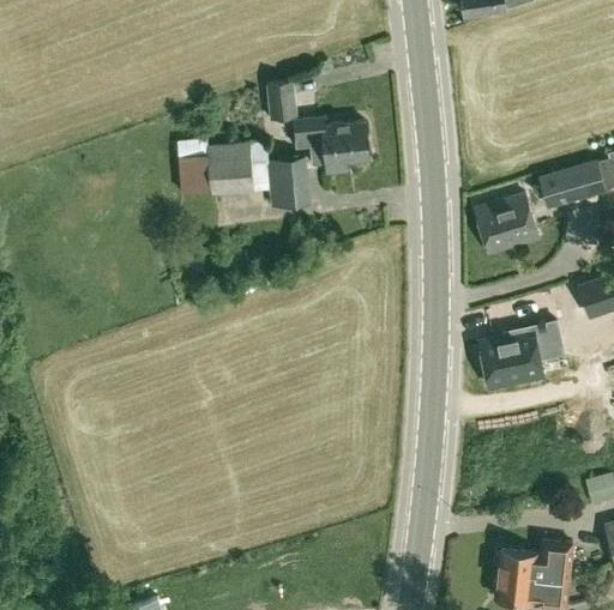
[(503,0),(464,0),(467,16),(505,11),(505,8),(503,0)]
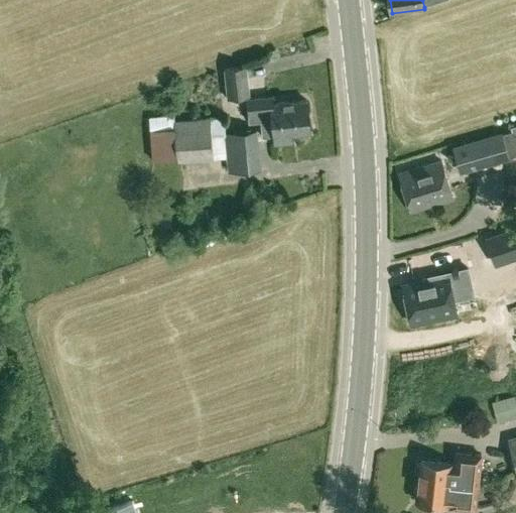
[(227,103),(249,100),(246,69),(224,72),(227,103)]
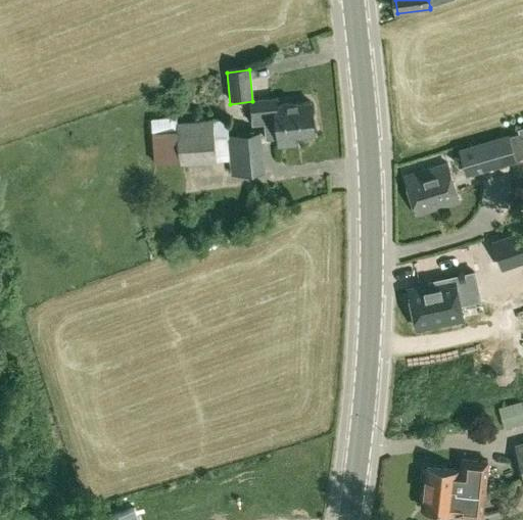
[(313,120),(311,104),(276,109),(275,101),(249,104),(252,128),(264,127),(266,127),(313,120)]
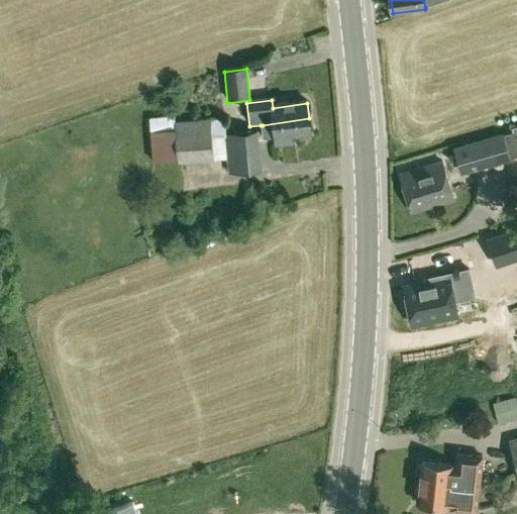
[(152,165),(176,163),(173,125),(172,117),(148,119),(152,165)]
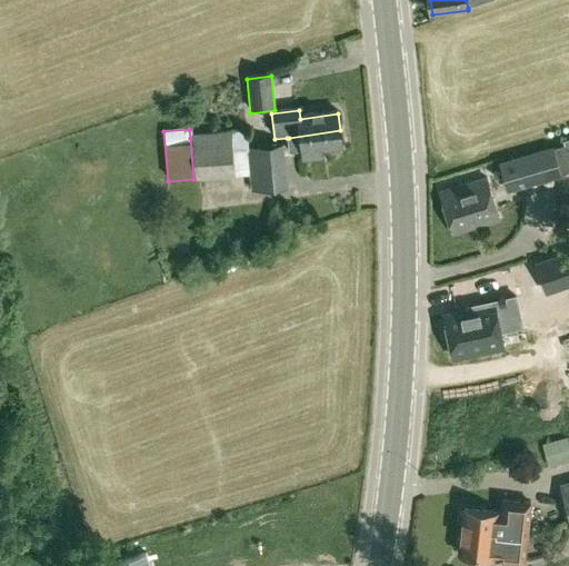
[(342,150),(340,130),(289,138),(287,138),(289,155),(302,154),(303,162),(322,160),(321,152),(342,150)]
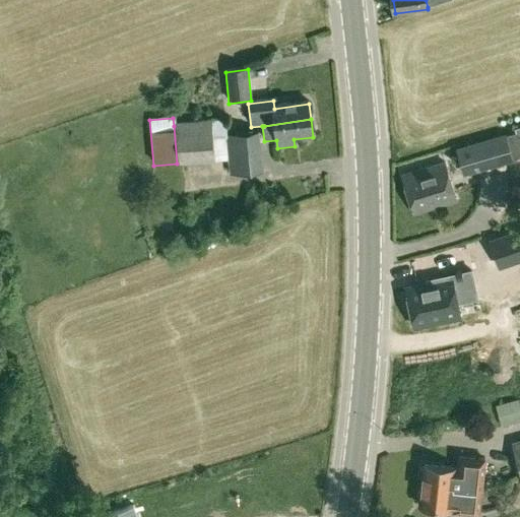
[(211,123),(212,140),(225,139),(225,137),(224,122),(211,123)]
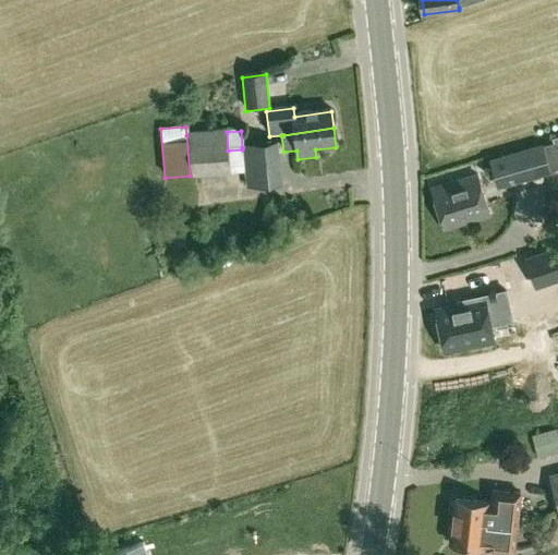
[(231,176),(228,151),(227,132),(186,135),(190,176),(191,179),(231,176)]
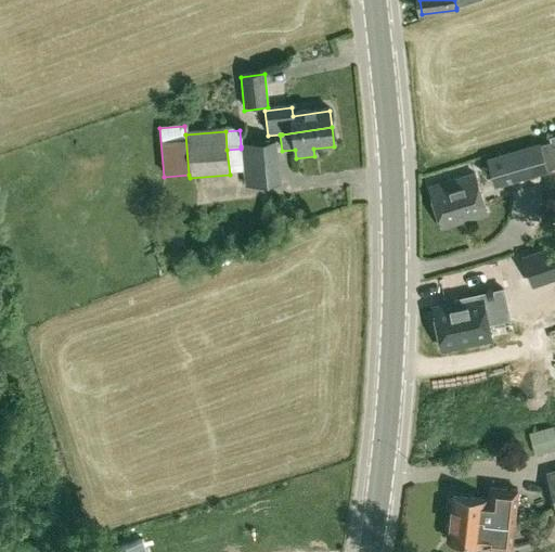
[(241,146),(241,149),(245,190),(281,185),(276,142),(241,146)]
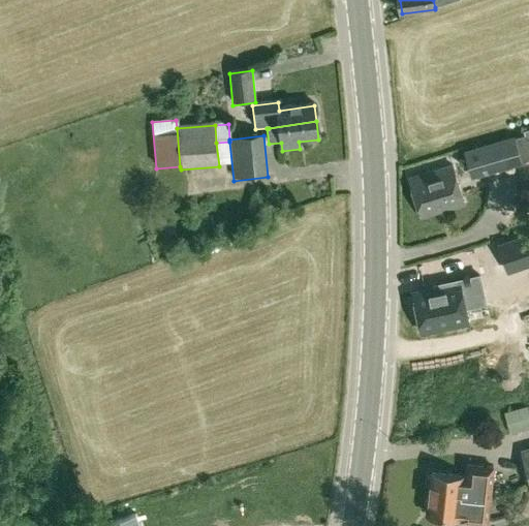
[(471,180),(521,165),(520,164),(514,142),(514,141),(464,155),(471,180)]
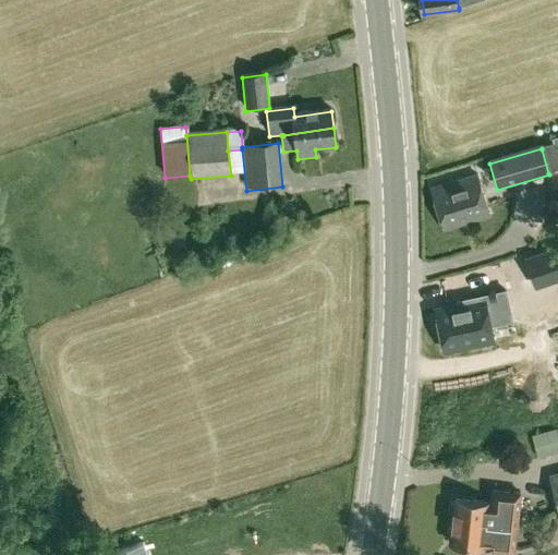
[(489,219),(477,178),(431,192),(444,233),(489,219)]
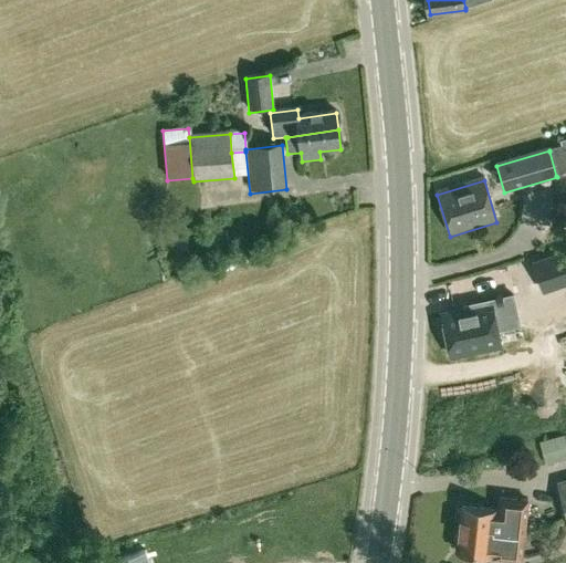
[(475,306),(441,316),(450,360),(502,348),(499,333),(520,329),(512,293),(474,303),(475,306)]
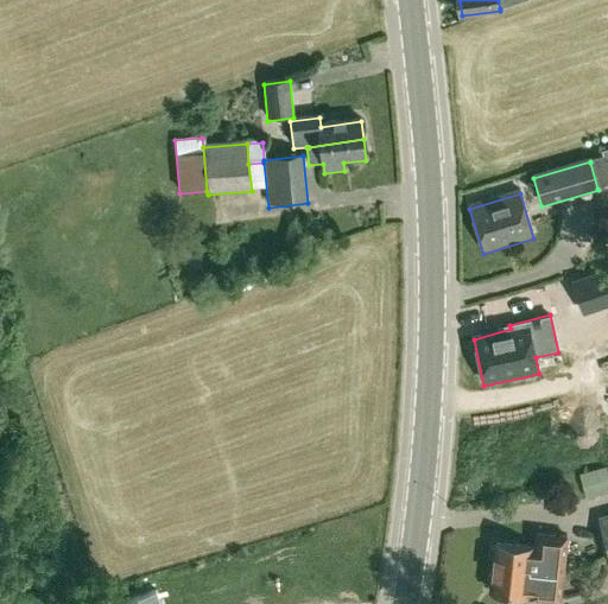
[(607,468),(568,479),(576,509),(607,500),(607,468)]
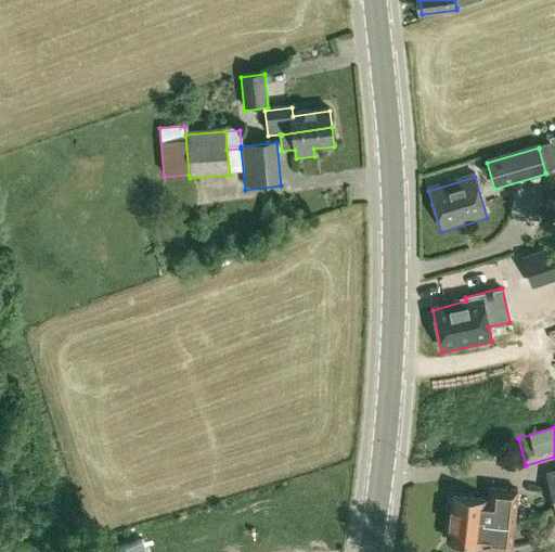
[(552,498),(554,497),(554,473),(545,476),(552,498)]
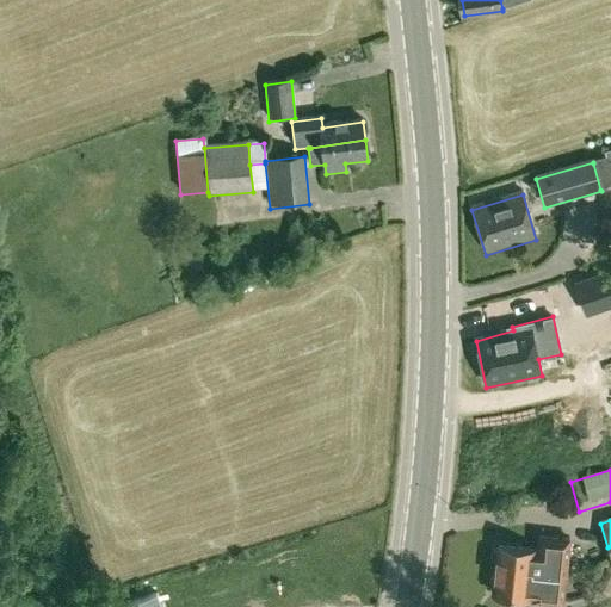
[(494,573),(567,583),(571,540),(538,538),(536,552),(497,549),(497,552),(493,556),(492,567),(495,569),(494,573)]
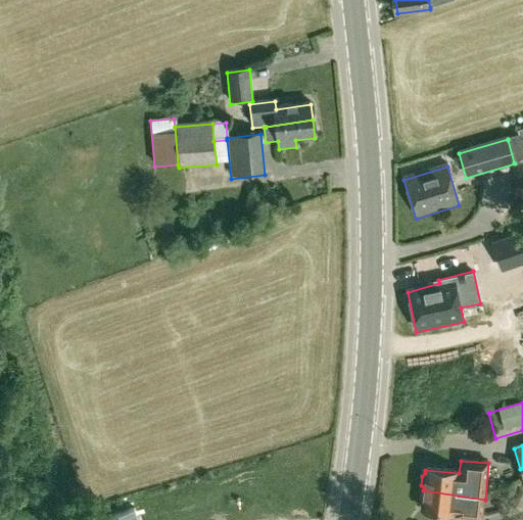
[(483,519),(485,500),(423,490),(423,495),(419,499),(419,507),(421,510),(421,511),(455,515),(455,519),(483,519)]
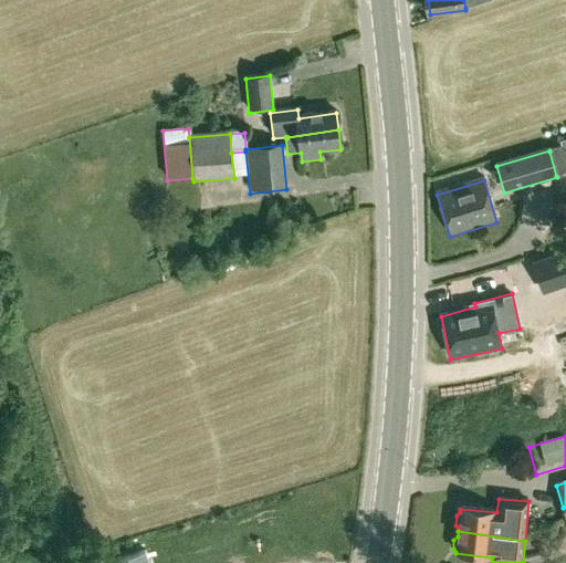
[(148,562),(146,553),(118,562),(148,562)]
